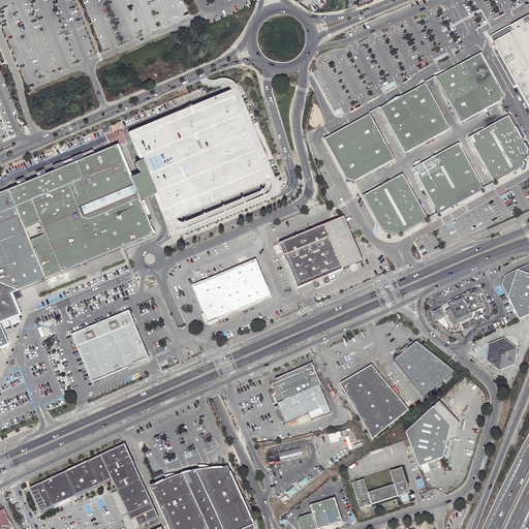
[(528,16),(510,27),(510,26),(490,37),(493,43),(497,50),(505,65),(518,87),(528,107),(528,16)]
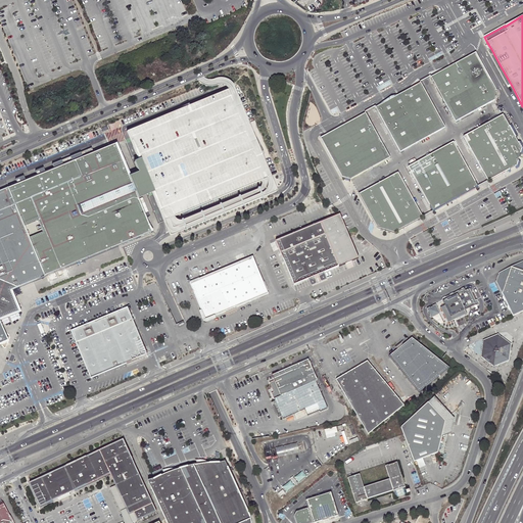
[(488,50),(500,73),(508,87),(512,86),(500,64),(491,49),(488,50)]
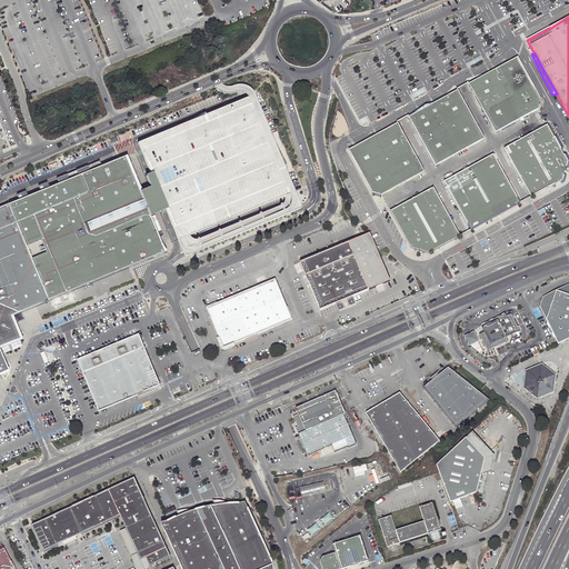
[(518,57),(468,85),(496,133),(539,110),(541,100),(518,57)]
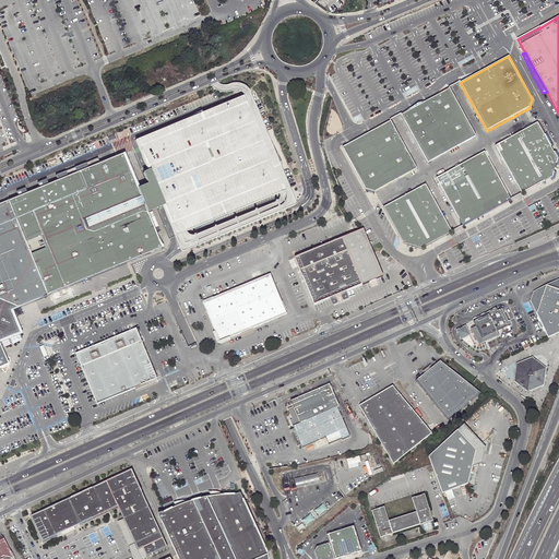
[(450,88),(402,115),(428,163),(476,137),(450,88)]
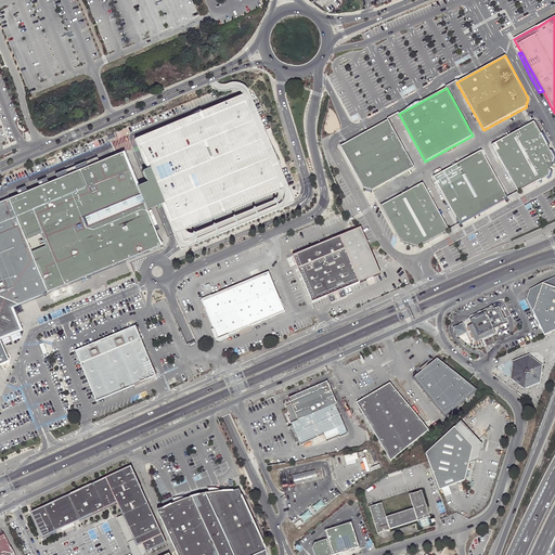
[(191,117),(181,120),(134,140),(145,166),(147,172),(142,175),(146,186),(156,210),(162,208),(163,209),(177,243),(179,248),(180,250),(182,250),(293,205),(294,204),(294,203),(279,166),(274,157),(270,145),(261,124),(248,93),(245,94),(242,95),(199,113),(191,117)]
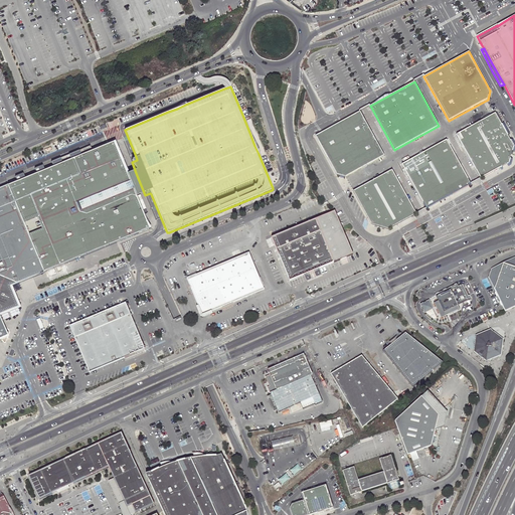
[(360,112),(315,136),(336,175),(345,177),(384,156),(360,112)]
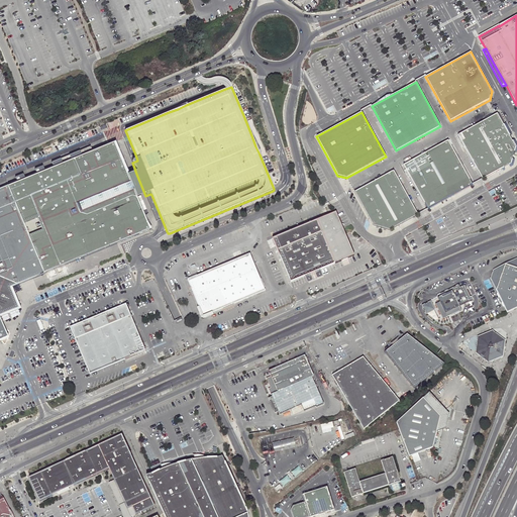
[(516,146),(497,114),(457,135),(483,180),(511,165),(516,146)]
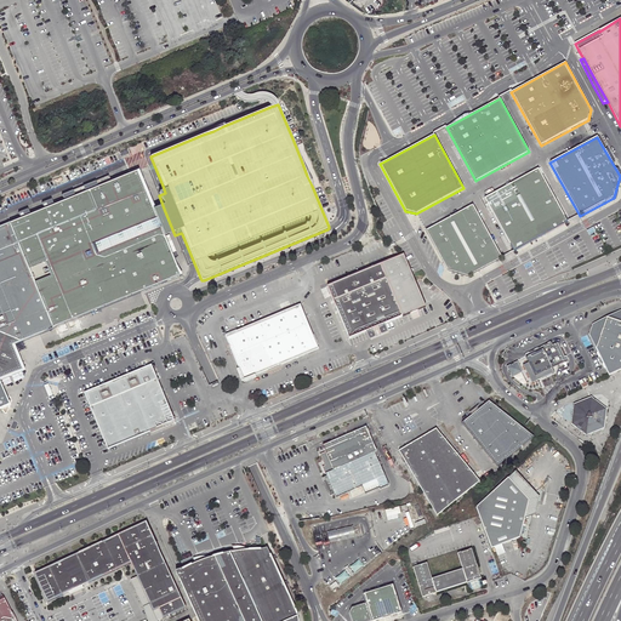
[(567,220),(539,169),(484,199),(512,249),(567,220)]
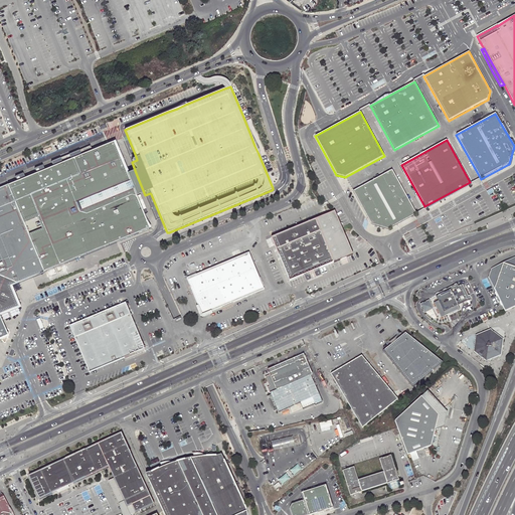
[(0,338),(2,338),(1,334),(5,332),(3,326),(0,320),(0,319),(0,314),(19,307),(10,286),(148,229),(136,198),(127,177),(113,142),(0,188),(0,338)]
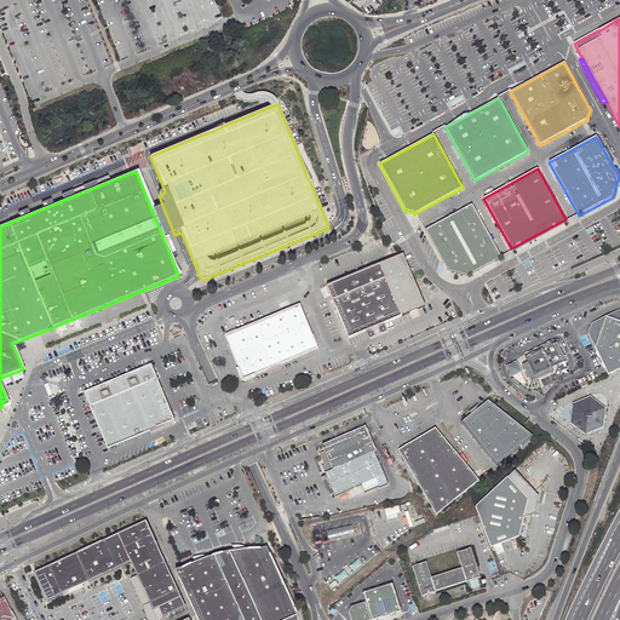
[(425,230),(447,271),(468,276),(501,258),(471,205),(425,230)]
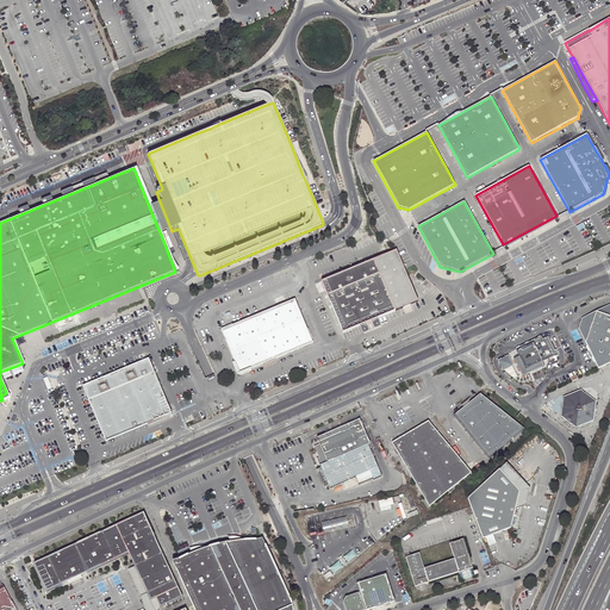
[(172,231),(161,205),(150,210),(161,235),(172,231)]
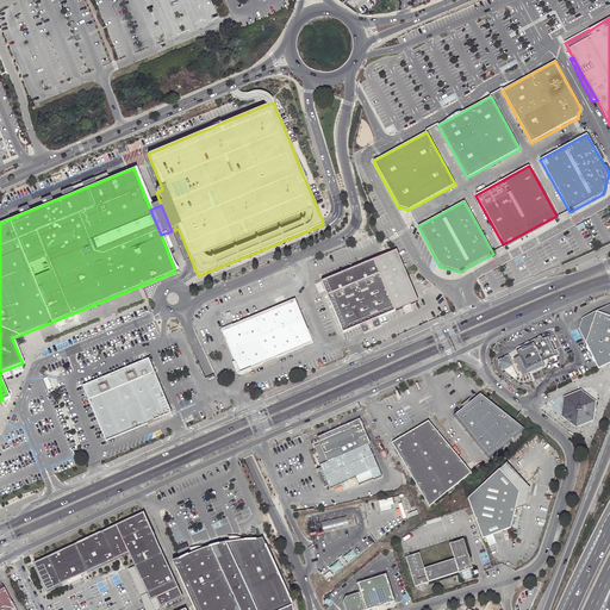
[(416,300),(396,250),(322,281),(342,331),(343,331),(372,319),(416,300)]
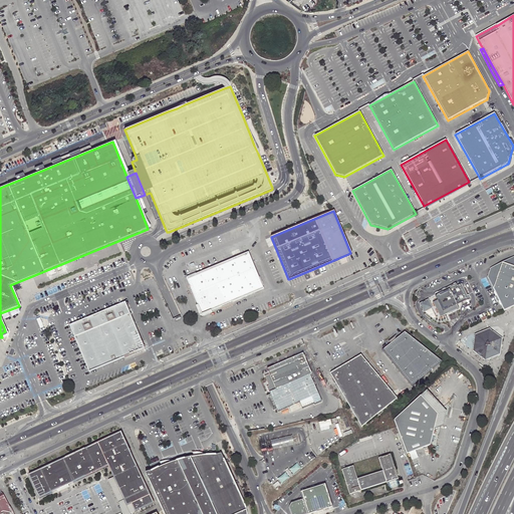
[(233,259),(247,296),(264,289),(249,252),(233,259)]
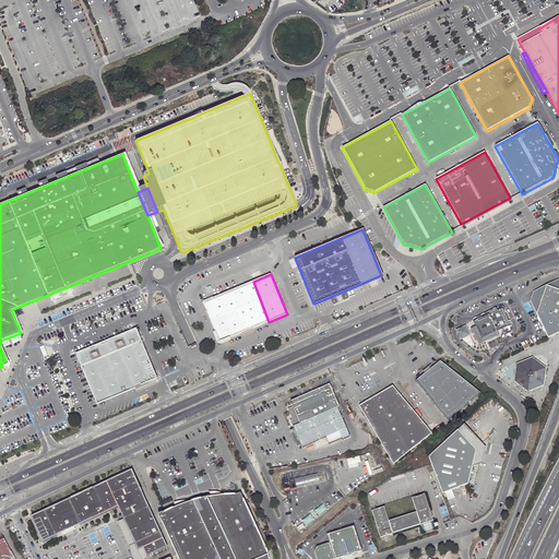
[(547,336),(558,330),(558,276),(558,277),(533,289),(532,295),(530,299),(547,336)]
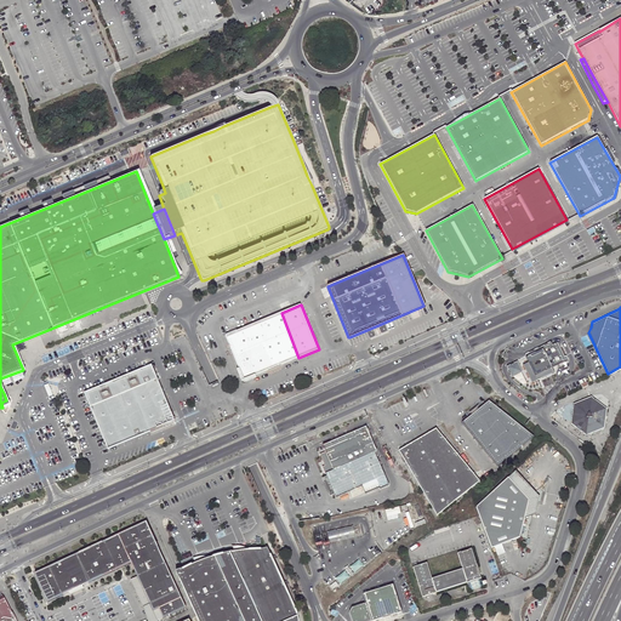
[(256,376),(298,358),(281,313),(226,336),(239,369),(256,376)]
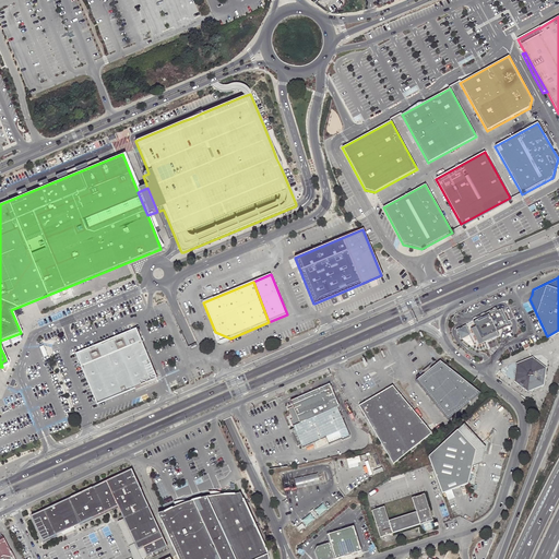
[(342,295),(341,293),(314,304),(316,306),(321,304),(322,305),(329,301),(328,300),(342,295)]
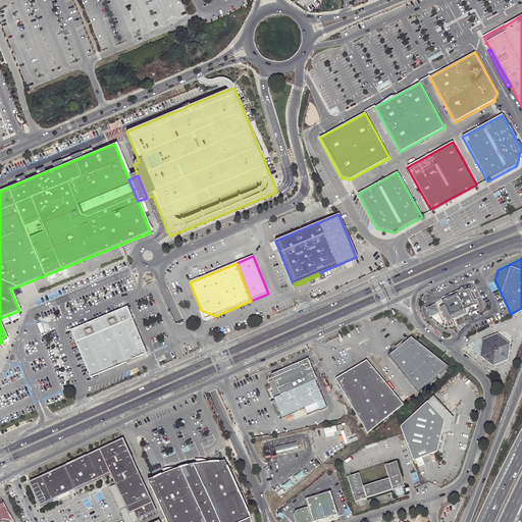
[(445,293),(447,298),(451,296),(451,294),(464,288),(465,289),(467,288),(474,303),(465,307),(466,310),(477,304),(467,281),(445,293)]
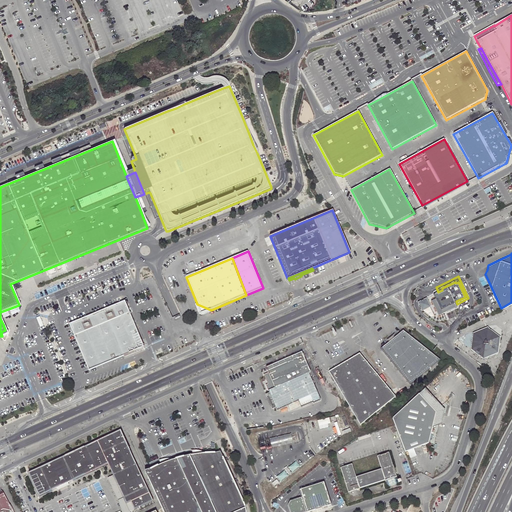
[(442,290),(438,292),(434,294),(436,297),(433,299),(437,309),(442,307),(443,310),(447,308),(448,309),(457,305),(457,304),(456,301),(465,297),(458,282),(456,283),(455,282),(442,288),(442,290)]
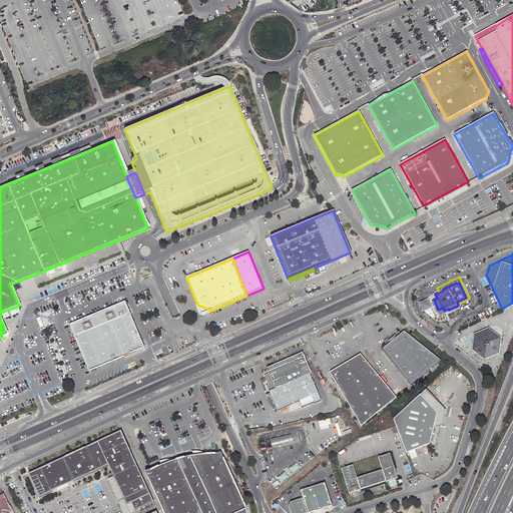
[(419,303),(422,311),(424,310),(430,307),(426,300),(419,303)]
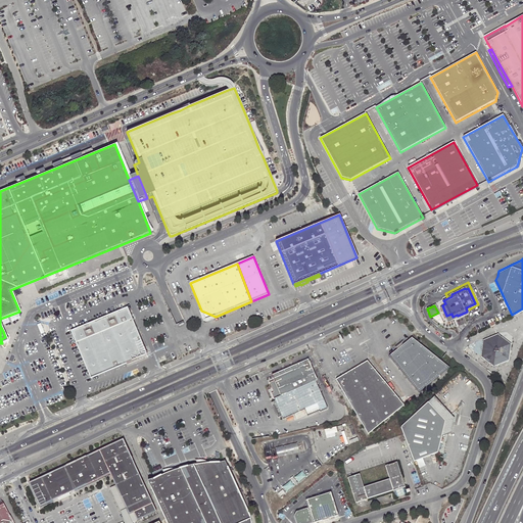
[(149,354),(130,307),(70,331),(90,379),(149,354)]
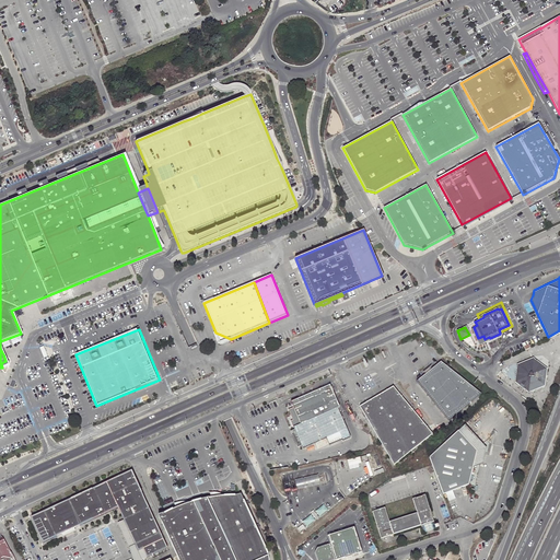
[(232,341),(231,339),(216,333),(213,334),(218,343),(221,345),(232,341)]
